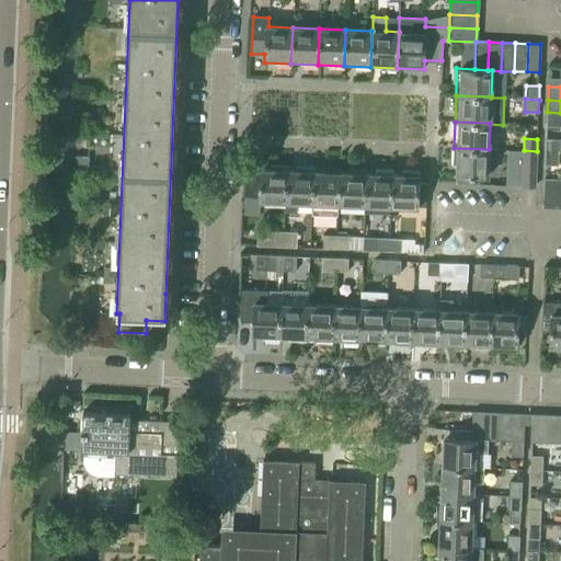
[(545,153),(559,153),(559,140),(546,139),(545,153)]
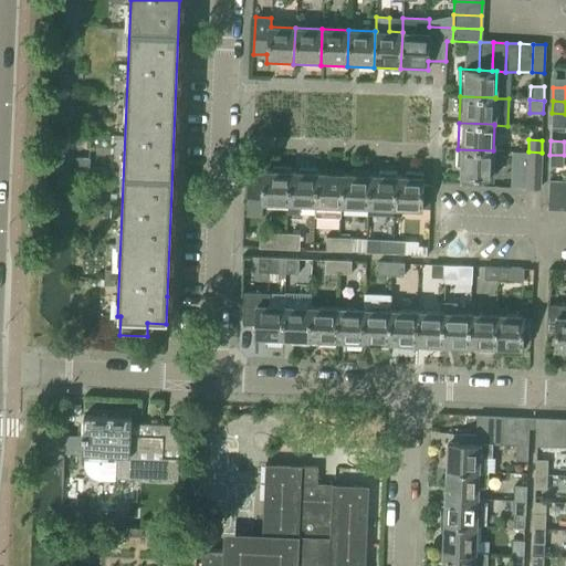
[(458,149),(457,176),(461,176),(461,186),(483,186),(484,177),(492,177),(493,150),(458,149)]
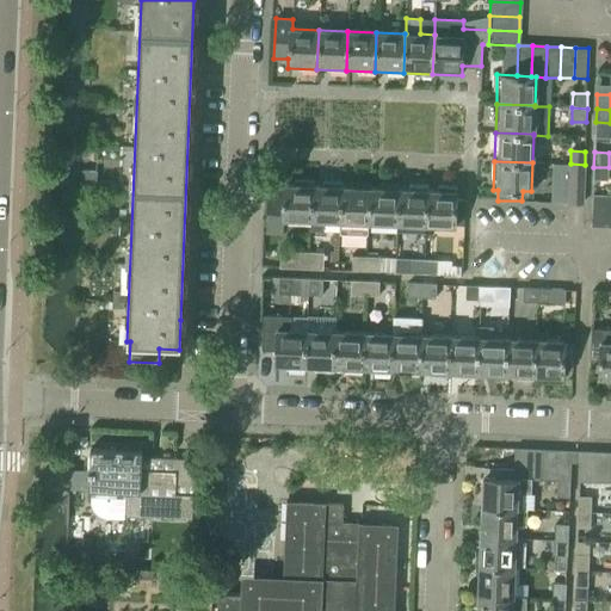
[(584,203),(585,165),(571,164),(569,203),(584,203)]
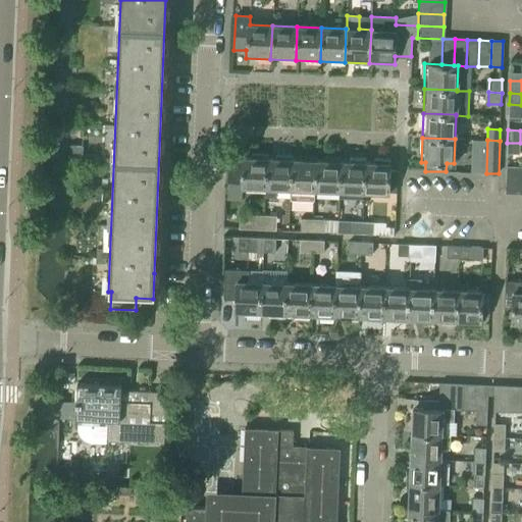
[(519,153),(520,143),(507,143),(507,153),(519,153)]
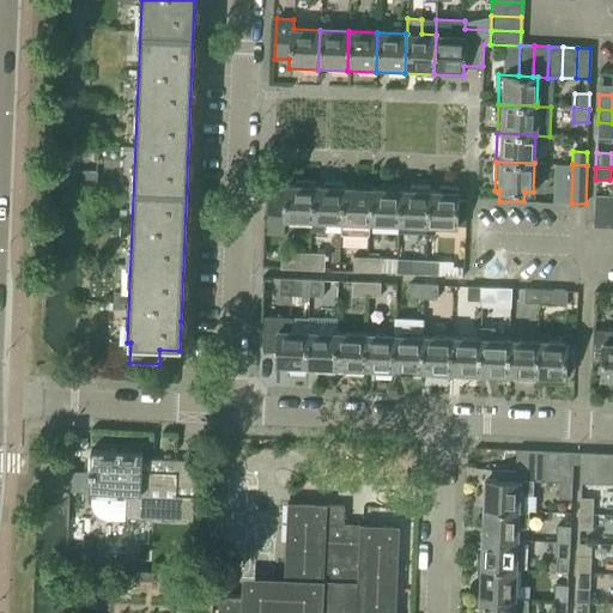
[(311,222),(313,181),(284,181),(283,198),(268,196),(267,232),(284,234),(284,220),(311,222)]
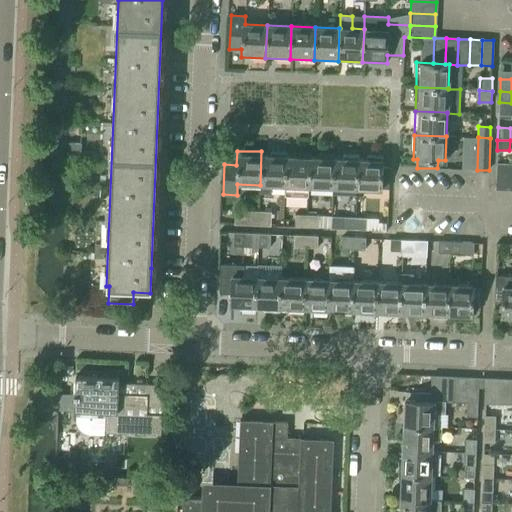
[(284,186),(285,152),(261,151),(260,185),(260,193),(271,194),(271,185),(284,186)]
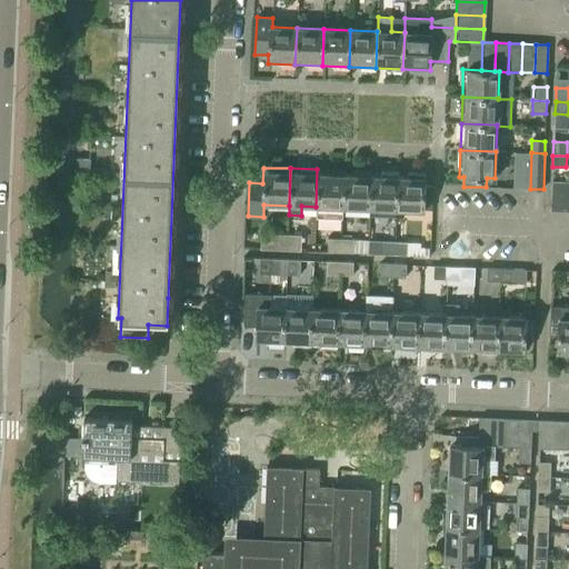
[(342,208),(343,170),(317,169),(316,207),(317,207),(317,219),(343,220),(345,208),(342,208)]
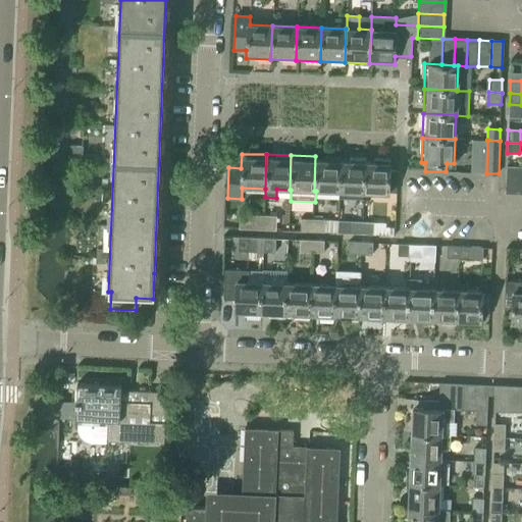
[(338,191),(341,157),(315,156),(314,191),(316,191),(338,191)]
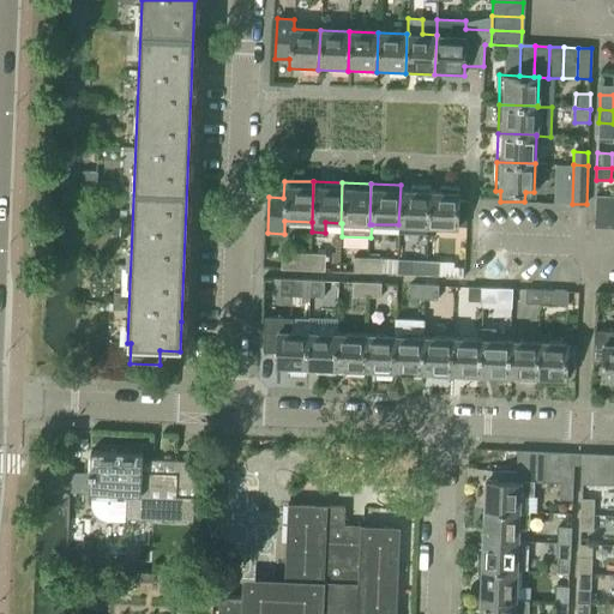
[(428,226),(429,186),(401,185),(398,224),(428,226)]
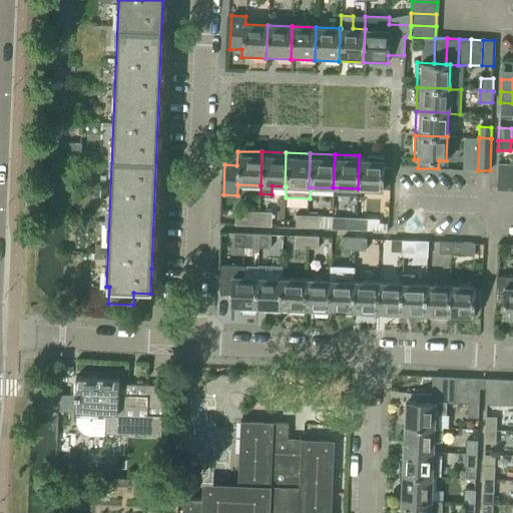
[(359,155),(358,188),(382,189),(382,188),(390,188),(390,167),(383,167),(383,156),(359,155)]
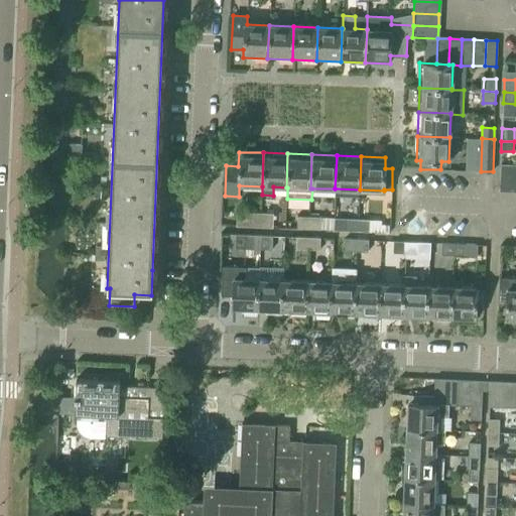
[(512,190),(513,165),(500,165),(500,189),(512,190)]
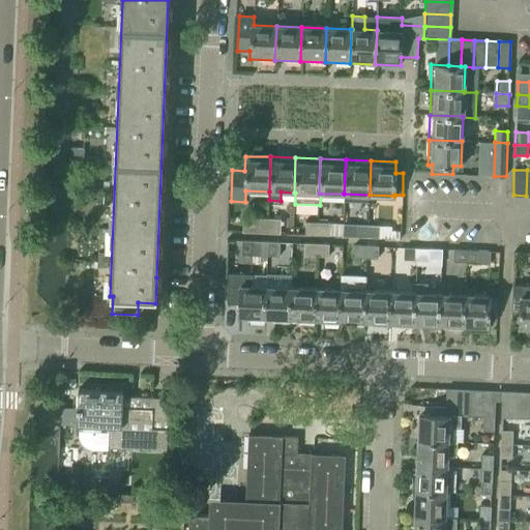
[(97,196),(97,205),(109,206),(110,197),(97,196)]
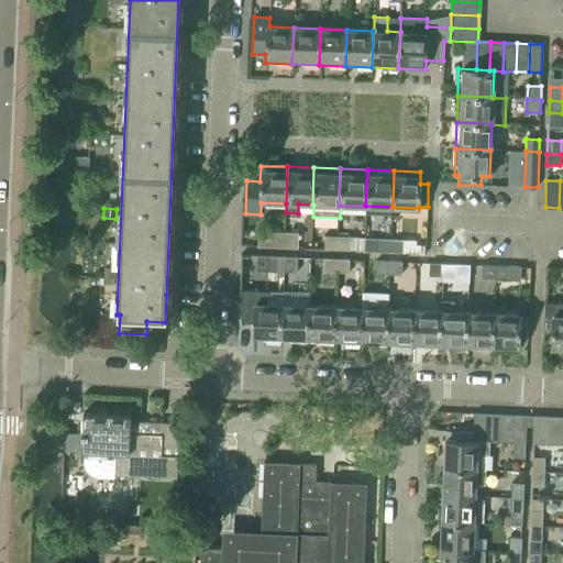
[(284,247),(285,233),(257,232),(257,246),(284,247)]
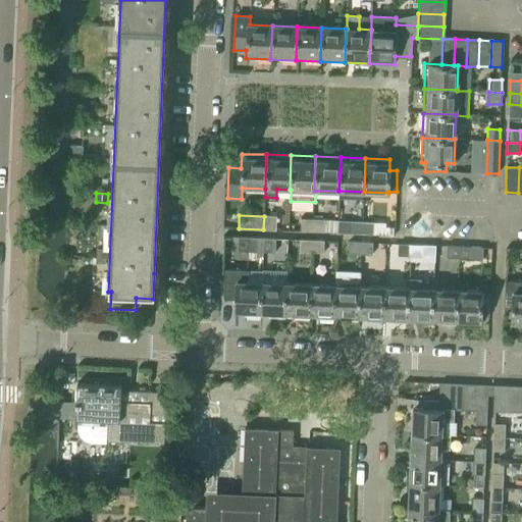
[(264,216),(263,229),(276,230),(277,216),(264,216)]
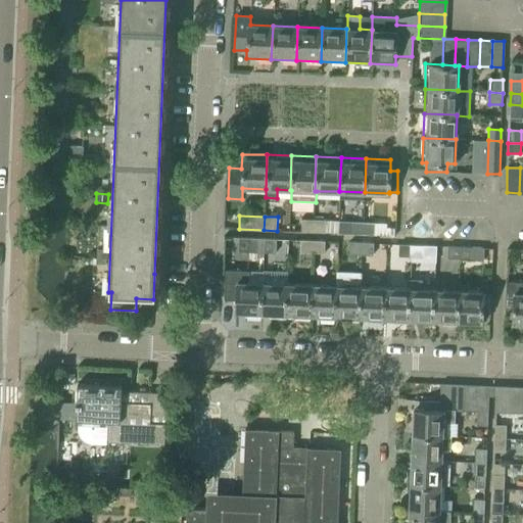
[(314,232),(314,220),(301,220),(301,232),(314,232)]
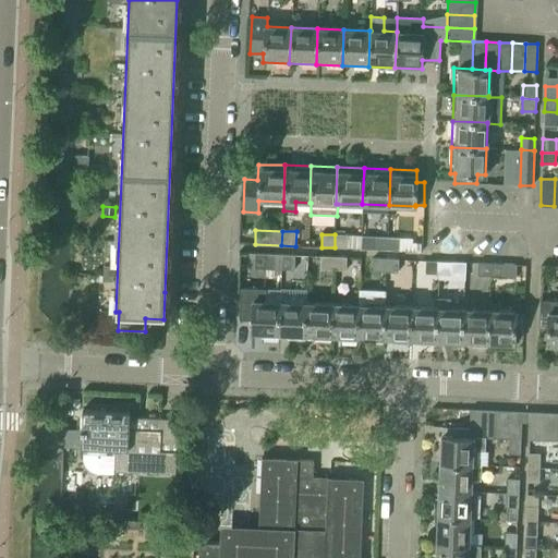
[(335,234),(335,247),(347,249),(347,235),(335,234)]
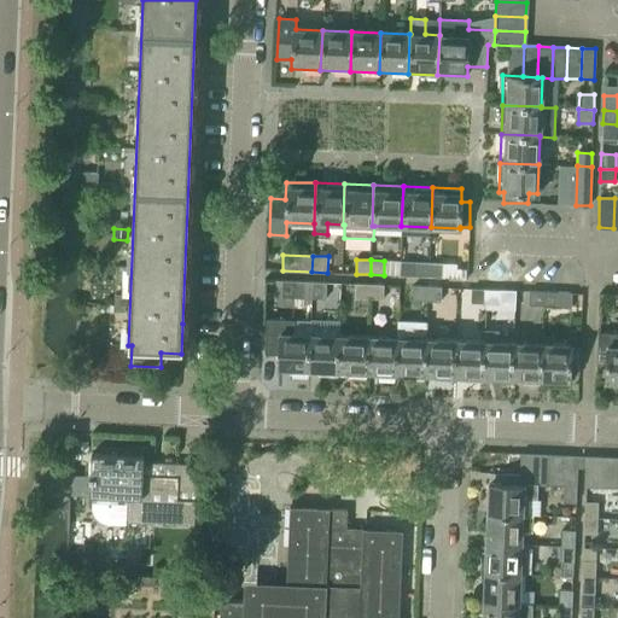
[(429,278),(430,263),(414,262),(413,277),(429,278)]
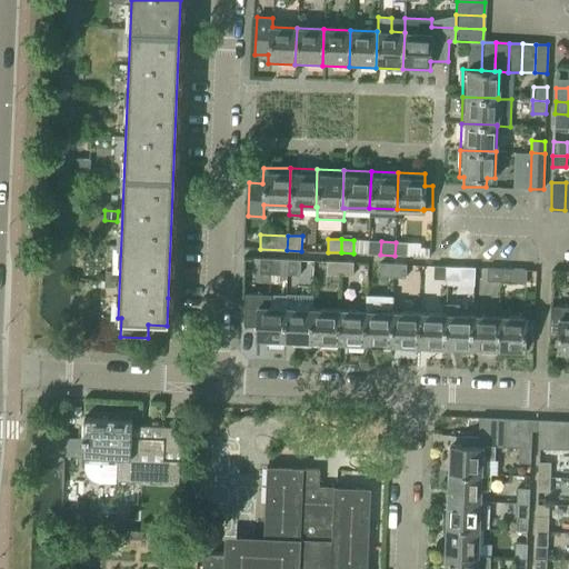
[(396,242),(395,256),(407,257),(408,242),(396,242)]
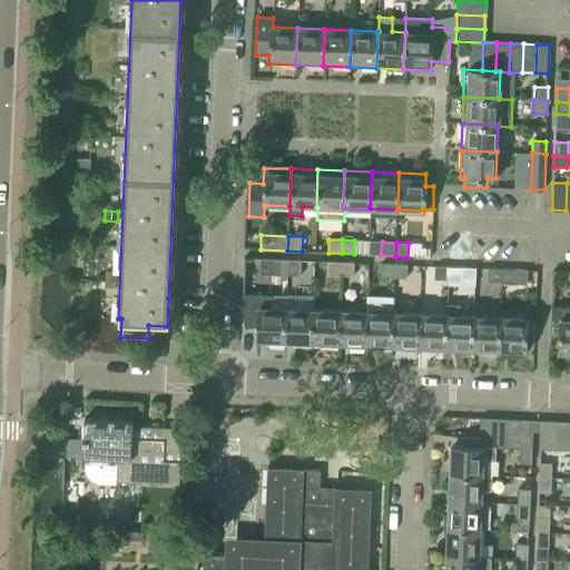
[(419,257),(420,243),(409,243),(408,257),(419,257)]
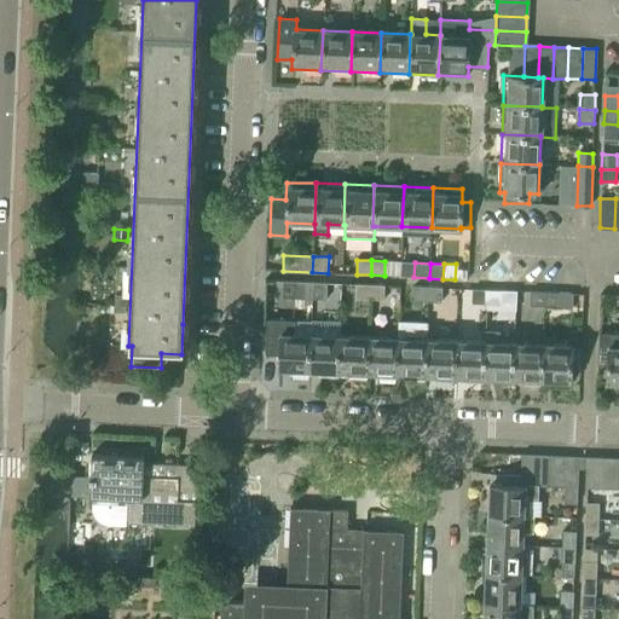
[(311,300),(311,283),(282,282),(282,299),(311,300)]
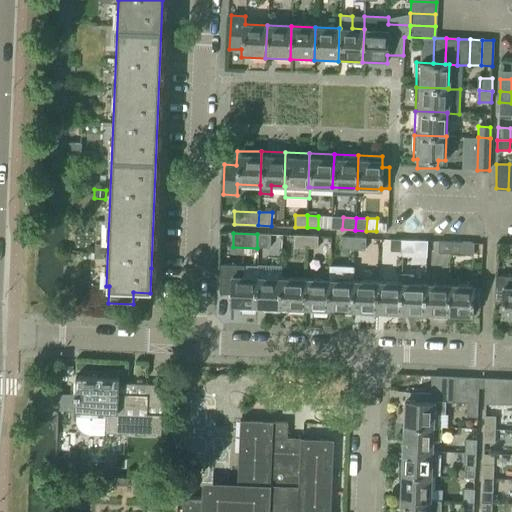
[(257,234),(257,248),(270,248),(271,234),(257,234)]
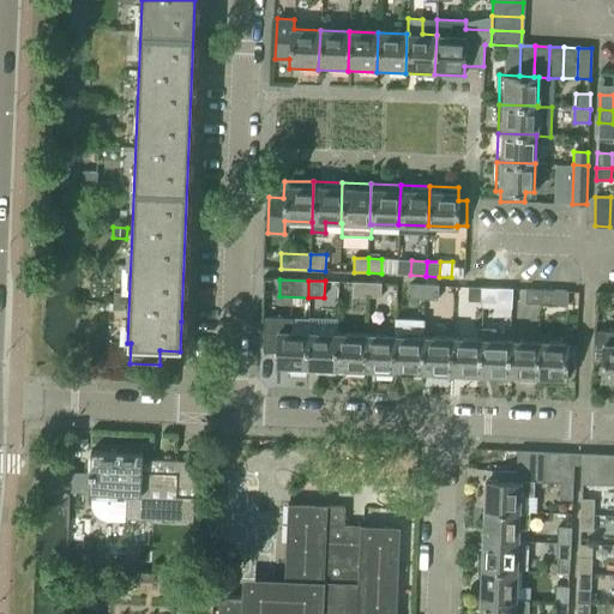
[(366,298),(366,283),(353,282),(353,296),(366,298)]
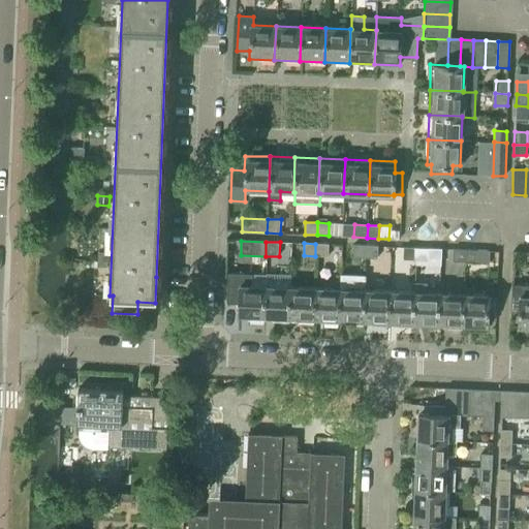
[(315,244),(315,256),(328,256),(329,244),(315,244)]
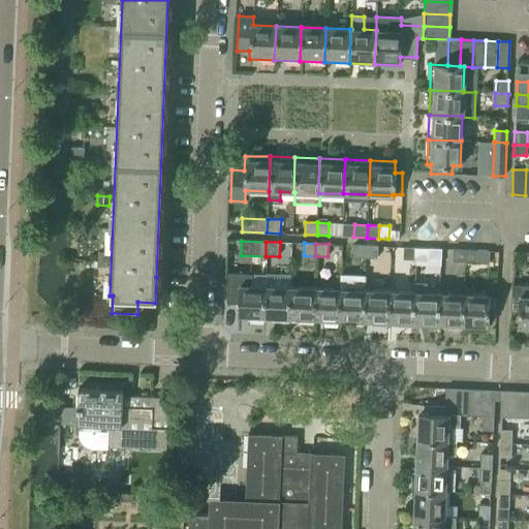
[(365,257),(366,246),(353,245),(353,257),(365,257)]
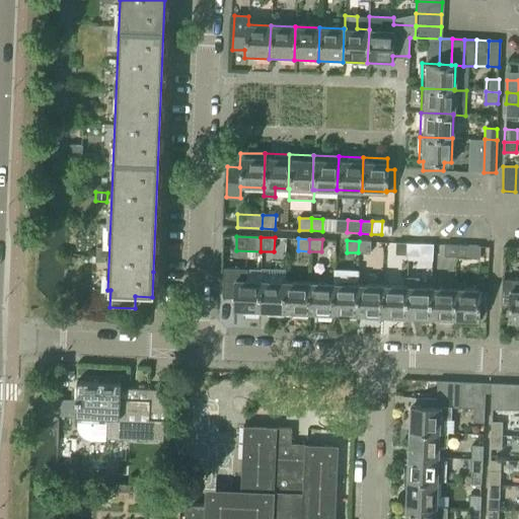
[(359,241),(358,252),(370,253),(371,241),(359,241)]
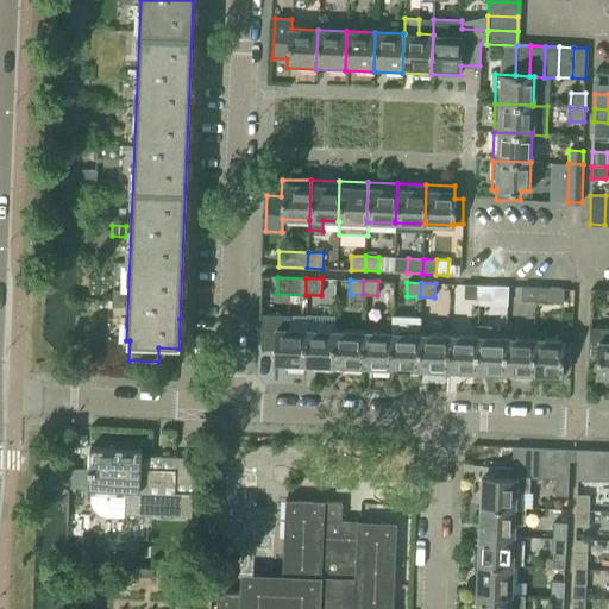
[(464,286),(464,300),(477,300),(478,286),(464,286)]
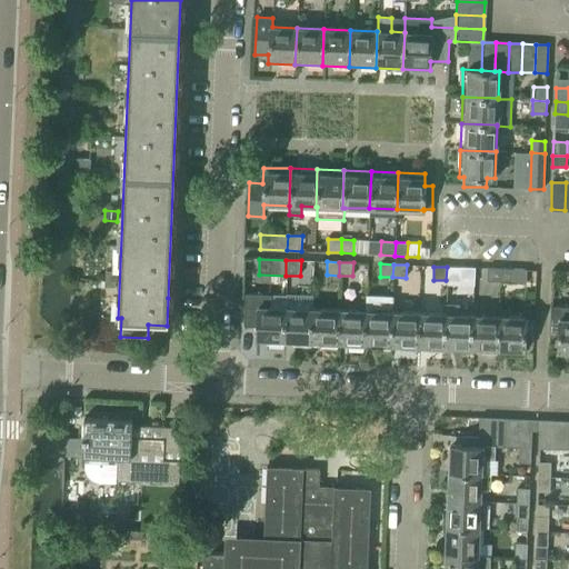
[(447,267),(446,280),(446,286),(475,286),(475,268),(460,268),(447,267)]
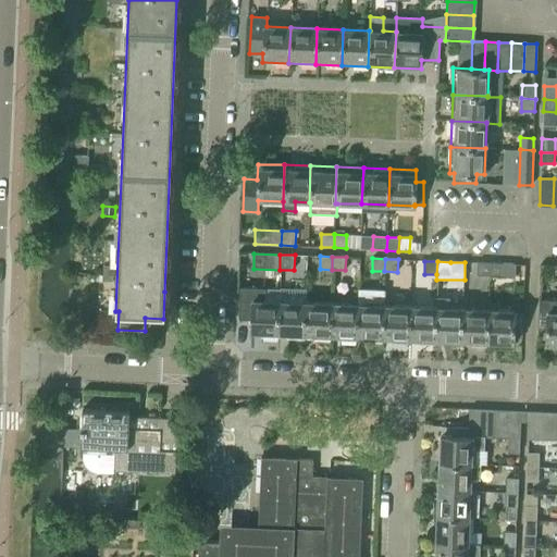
[(490,276),(490,263),(477,263),(477,276),(490,276)]
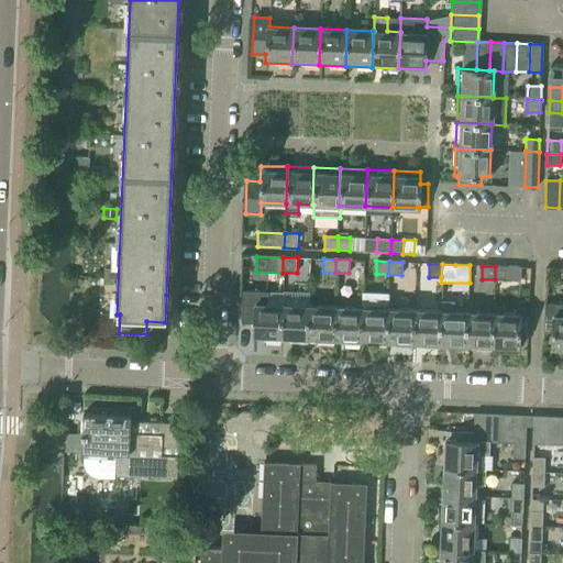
[(521,267),(508,267),(495,266),(495,279),(520,280),(521,267)]
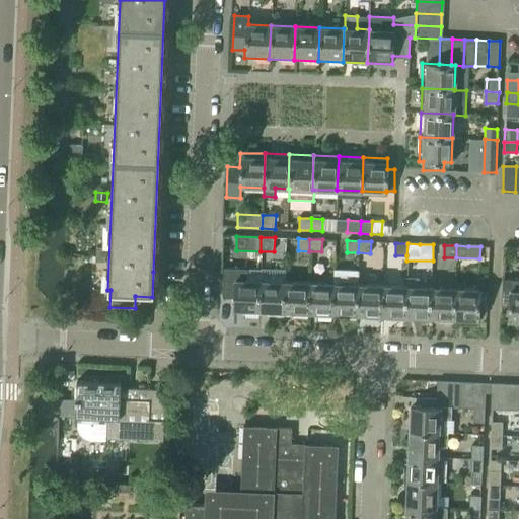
[(96,248),(96,256),(106,257),(106,248),(96,248)]
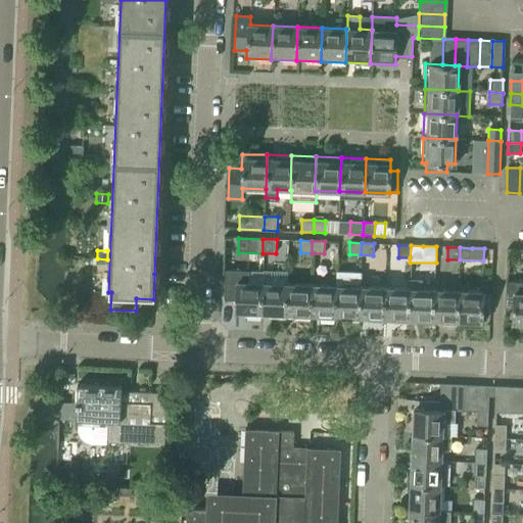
[(224,300),(235,300),(235,316),(259,317),(260,282),(247,282),(248,271),(225,270),(224,300)]
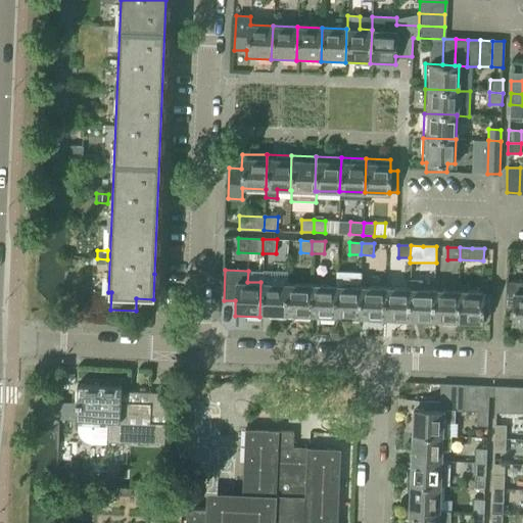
[(335,285),(333,319),(359,320),(360,286),(361,286),(362,273),(343,272),(336,272),(335,285)]
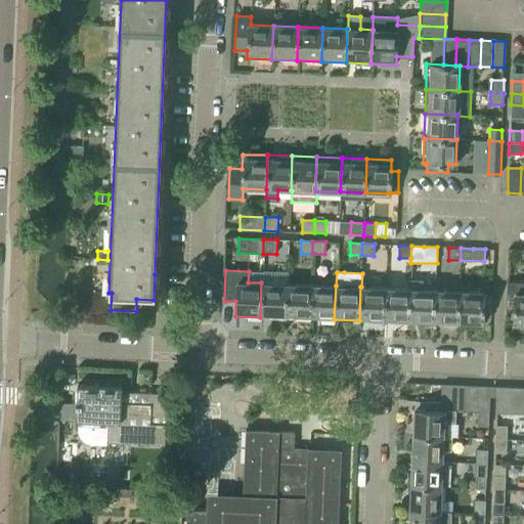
[(507,286),(506,311),(514,311),(513,328),(523,328),(523,282),(507,281),(507,286)]
